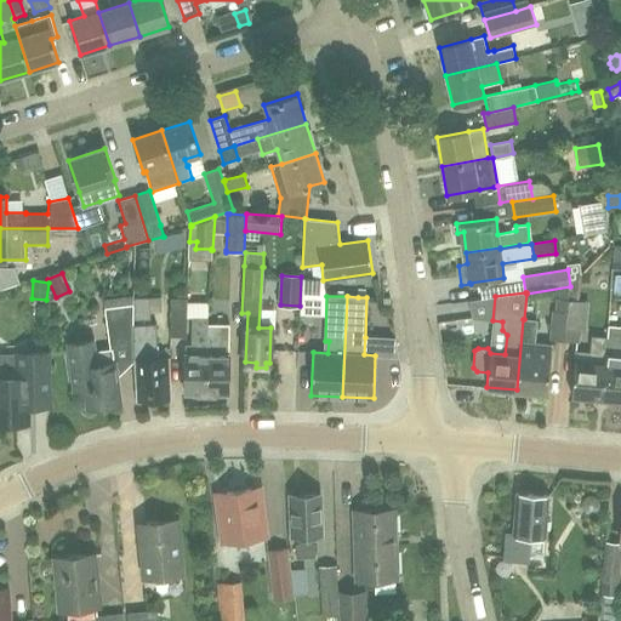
[(132,319),(151,319),(149,298),(132,298),(132,319)]
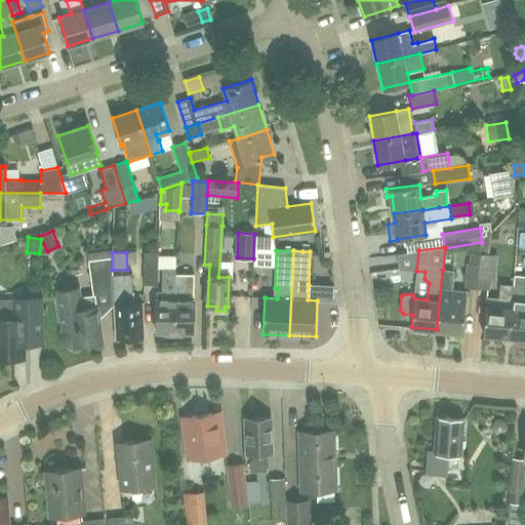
[(158,285),(159,252),(145,252),(144,284),(158,285)]
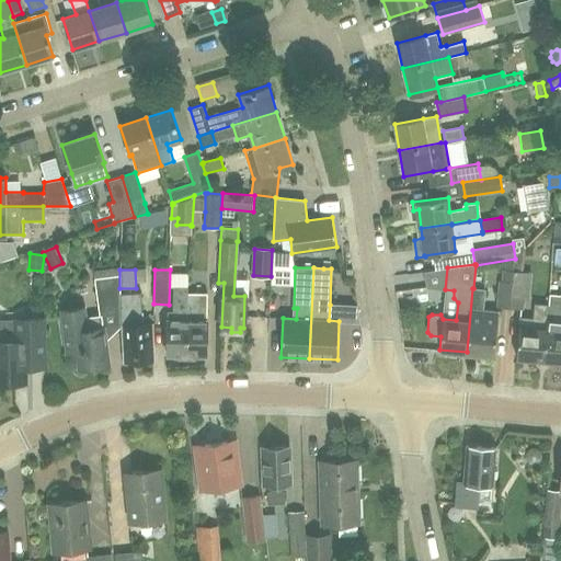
[(510,308),(513,271),(503,270),(502,281),(500,281),(496,307),(510,308)]
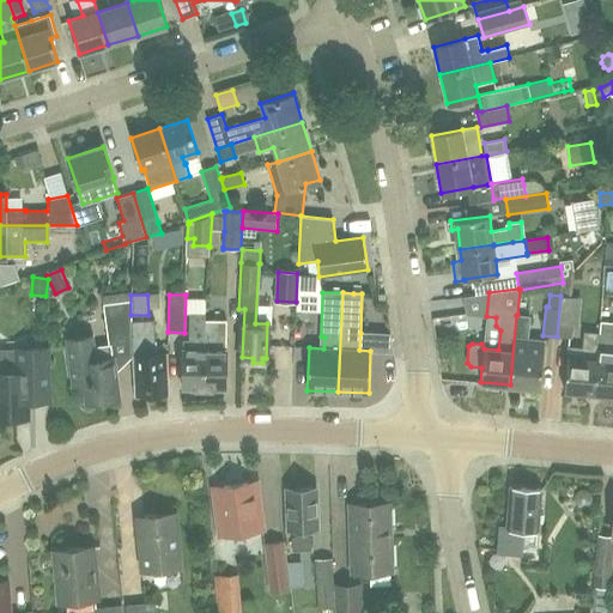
[(578,323),(581,298),(560,296),(557,337),(571,338),(572,322),(578,323)]
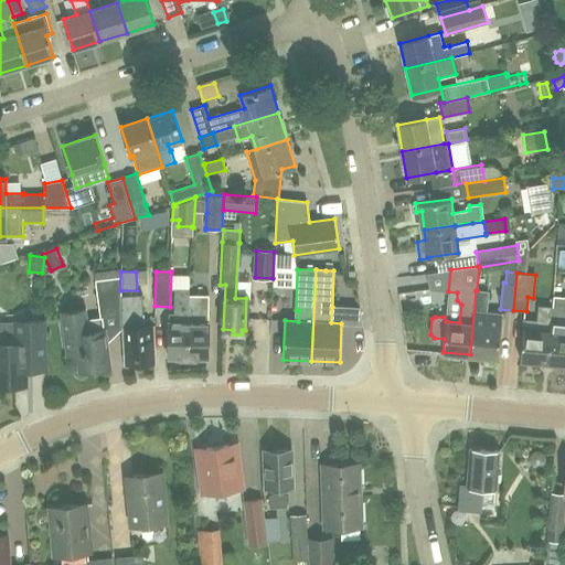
[(120,305),(120,295),(120,290),(120,276),(94,280),(98,308),(120,305)]
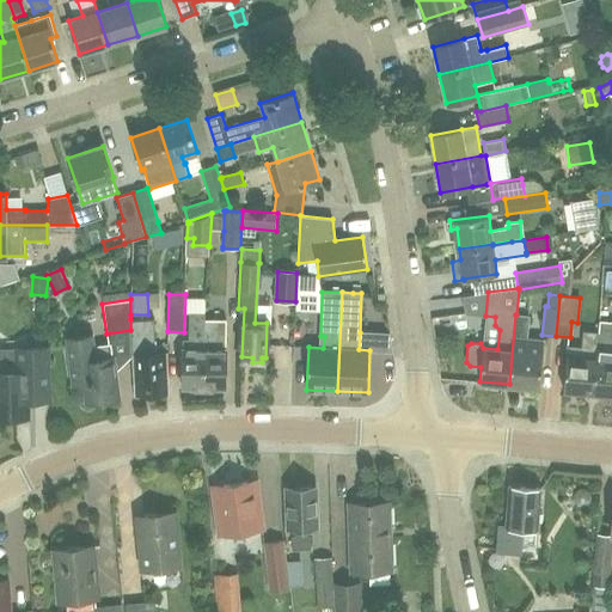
[(202,387),(204,312),(189,312),(188,338),(183,338),(182,348),(182,387),(202,387)]
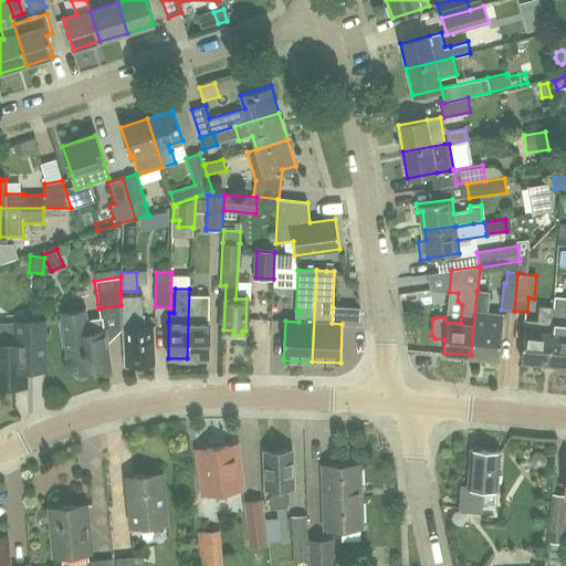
[(208,359),(209,295),(189,295),(189,289),(187,358),(208,359)]
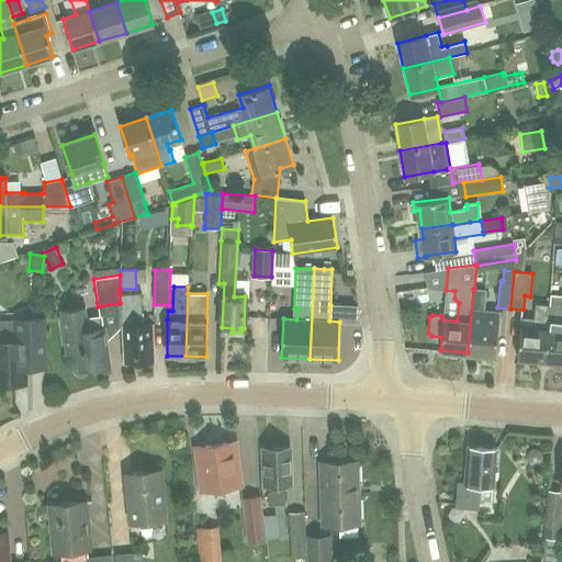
[(495,356),(497,325),(499,312),(483,310),(485,290),(474,289),(473,289),(468,352),(495,356)]
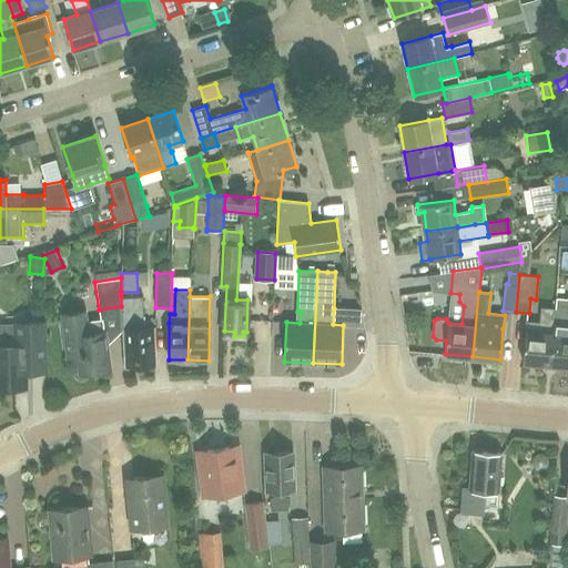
[(143,328),(142,295),(121,296),(121,306),(121,331),(124,331),(125,364),(153,363),(152,327),(143,328)]
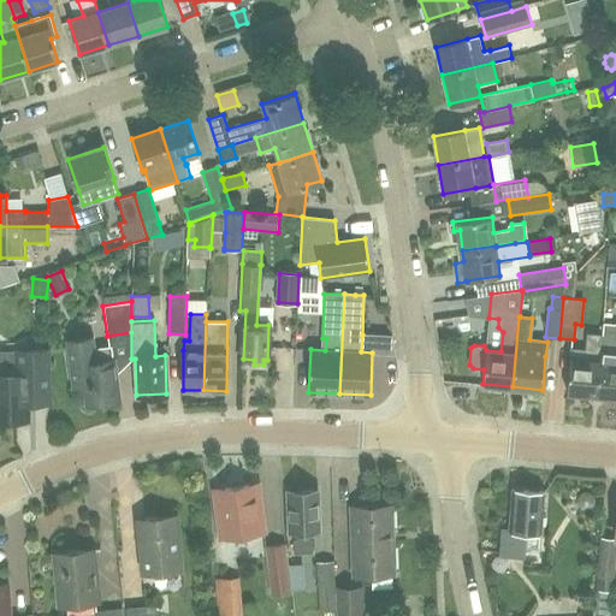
[(597,395),(602,336),(588,335),(587,350),(572,349),(567,392),(597,395)]
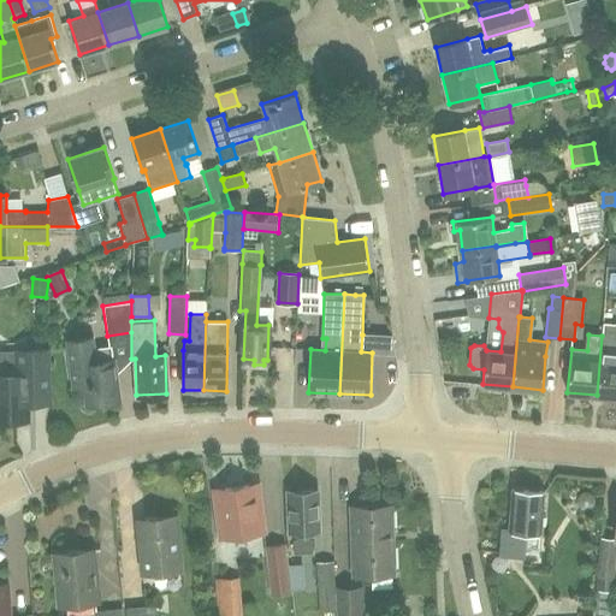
[(615,396),(615,349),(614,349),(615,337),(602,336),(597,395),(615,396)]
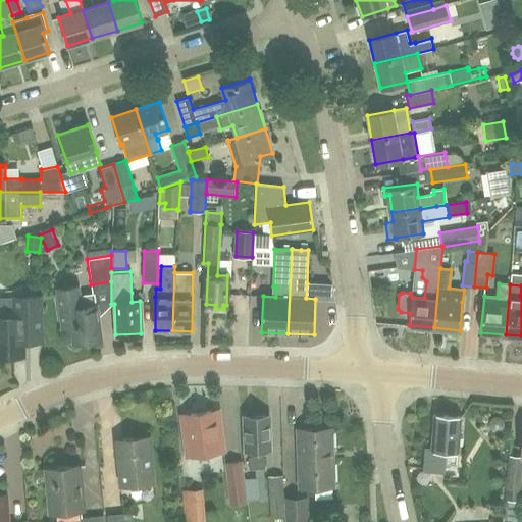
[(79,295),(76,285),(56,289),(62,327),(70,326),(73,343),(100,338),(96,304),(95,304),(94,293),(79,295)]
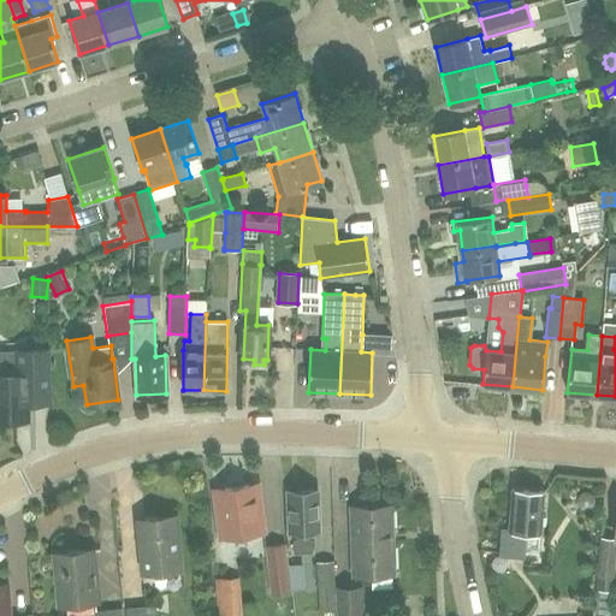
[(0,420),(29,420),(28,381),(49,381),(49,350),(28,350),(15,350),(0,350),(0,420)]
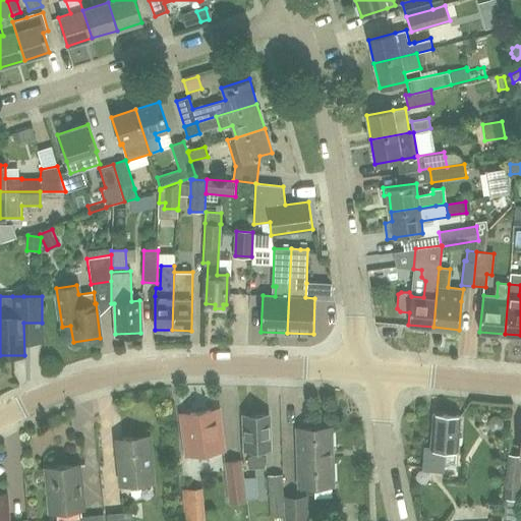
[(185,455),(224,450),(219,409),(180,414),(185,455)]
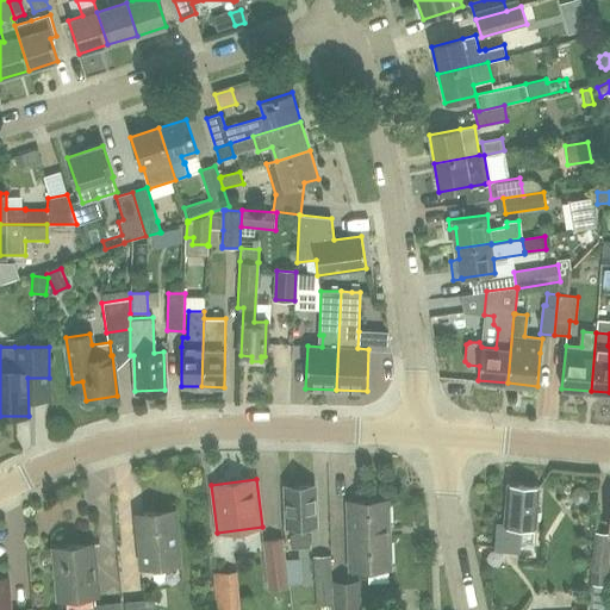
[(535,527),(539,487),(508,484),(504,524),(497,523),(495,548),(518,549),(520,541),(521,526),(535,527)]
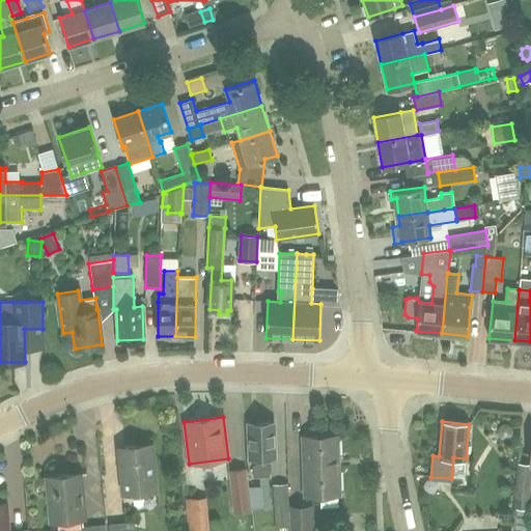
[(268,466),(268,457),(276,457),(275,422),(249,423),(250,457),(257,457),(257,466),(254,466),(254,476),(270,475),(270,466),(268,466)]
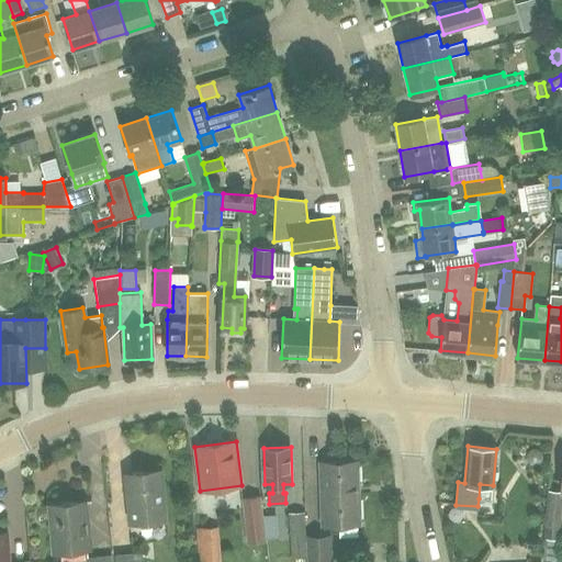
[(530,448),(526,452),(525,458),(529,463),(535,463),(539,460),(540,454),(537,449),(530,448)]
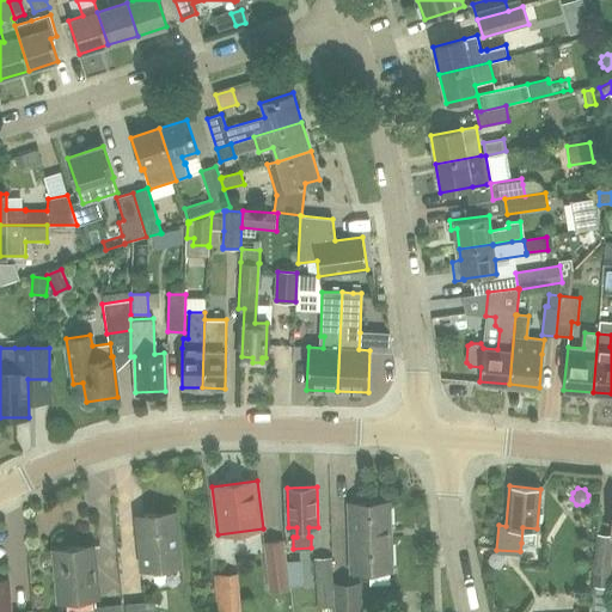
[(352,571),(391,570),(389,502),(349,503),(352,571)]
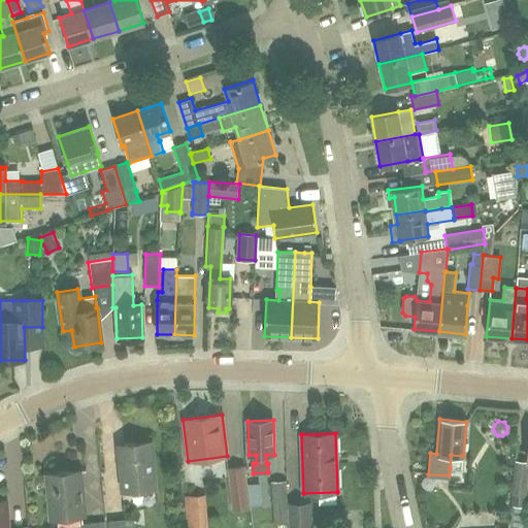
[(147,494),(146,489),(157,488),(152,441),(117,444),(122,492),(133,491),(133,496),(147,494)]
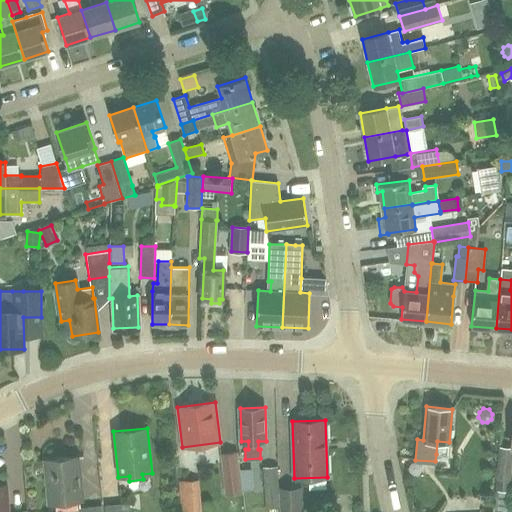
[(226,495),(241,493),(240,491),(238,473),(238,470),(236,452),(221,455),(224,475),(226,495)]
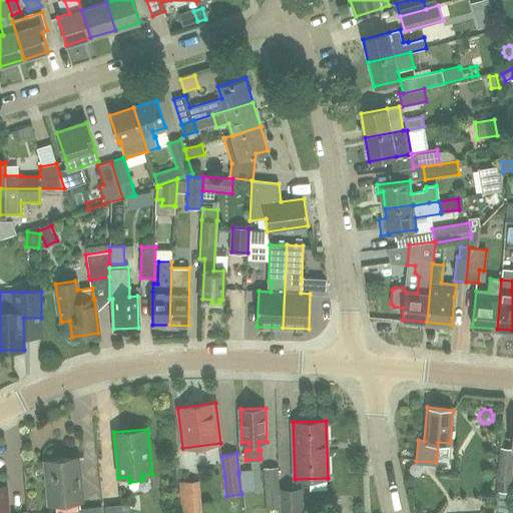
[(49,504),(82,500),(76,457),(44,461),(49,504)]
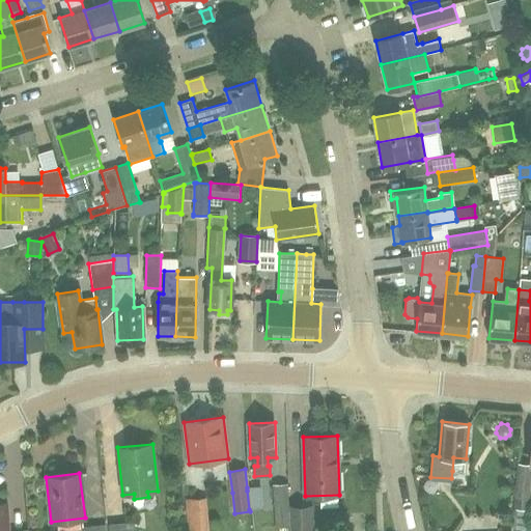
[(287,530),(287,527),(290,527),(288,501),(287,484),(274,485),(276,528),(276,530),(287,530)]
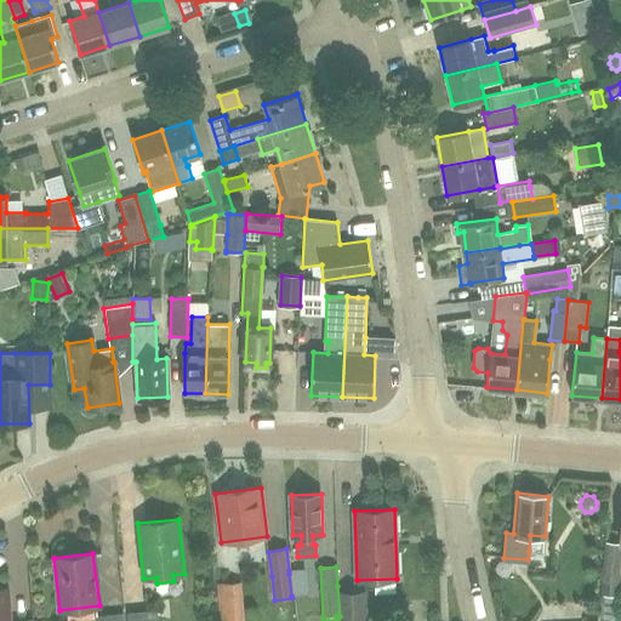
[(302,569),(289,570),(289,574),(291,596),(305,594),(302,569)]
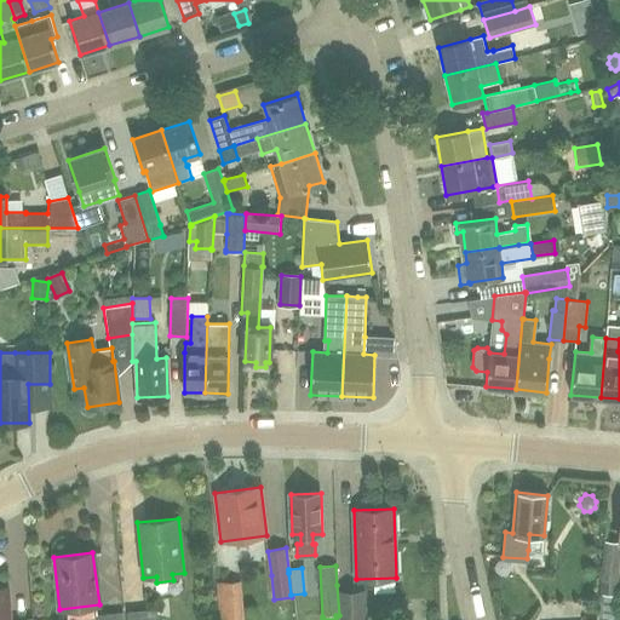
[(614,619),(616,596),(619,572),(602,570),(600,595),(597,618),(614,619)]
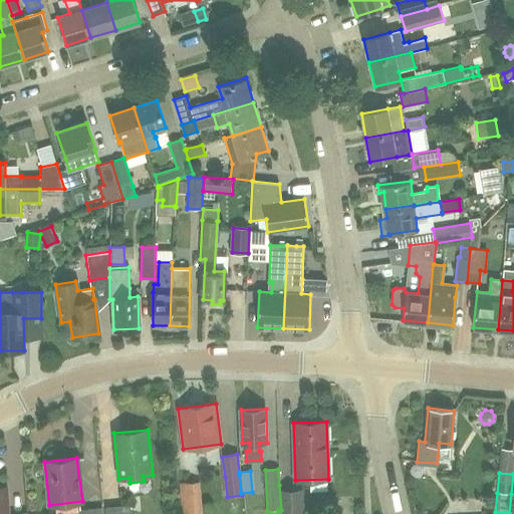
[(201,513),(199,482),(182,483),(183,513),(201,513)]
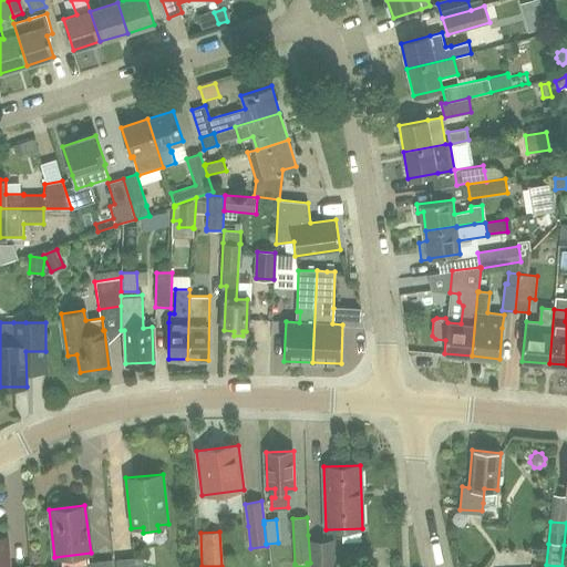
[(310,566),(333,566),(332,540),(309,542),(310,566)]
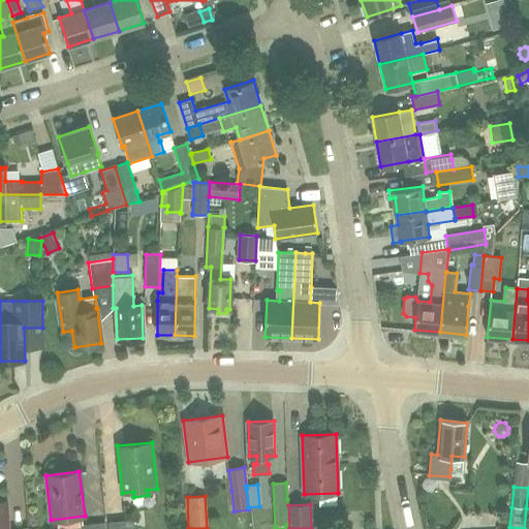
[(133,528),(133,520),(109,522),(109,528),(133,528)]
